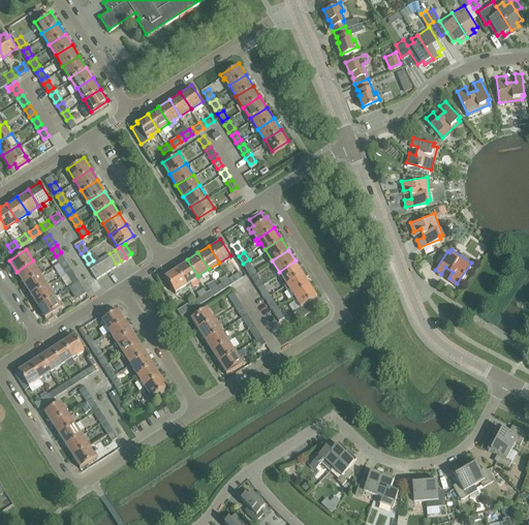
[(110,253),(105,256),(112,267),(116,264),(110,253)]
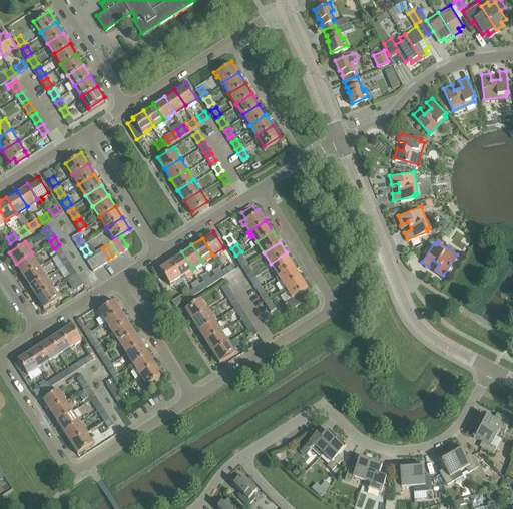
[(61,259),(66,256),(62,248),(57,251),(61,259)]
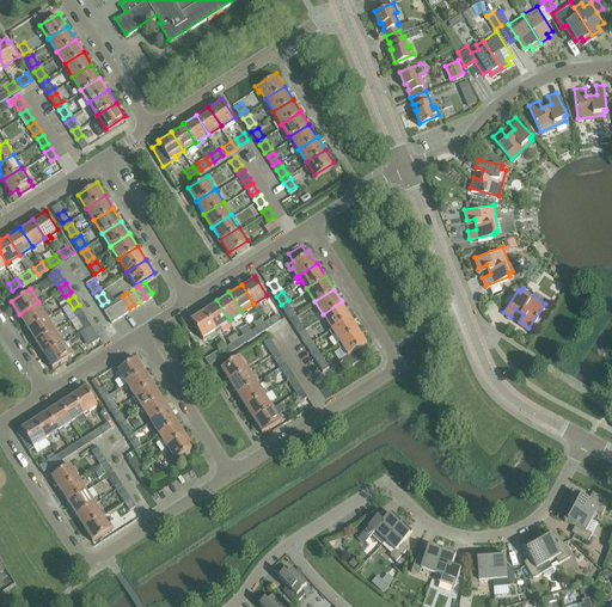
[(122,296),(116,301),(123,312),(129,308),(122,296)]
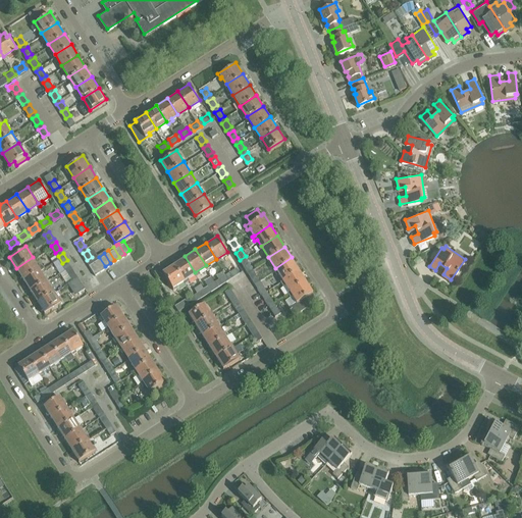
[(184,279),(195,272),(185,256),(173,263),(184,279)]
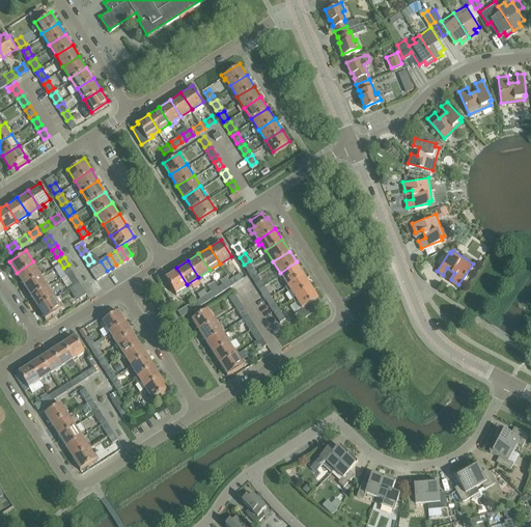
[(24,283),(40,273),(45,270),(43,267),(37,269),(33,261),(17,273),(24,283)]
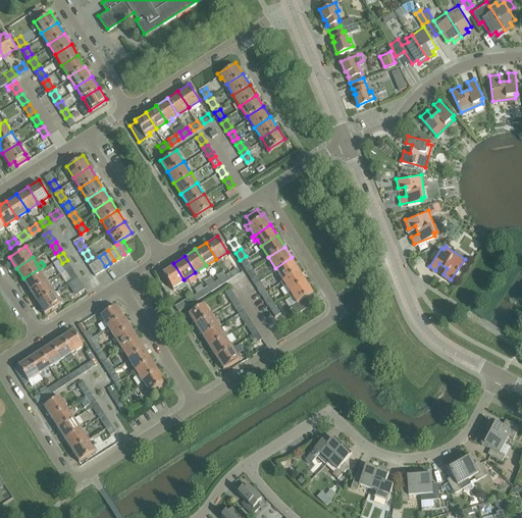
[(99,257),(94,260),(100,269),(105,266),(99,257)]
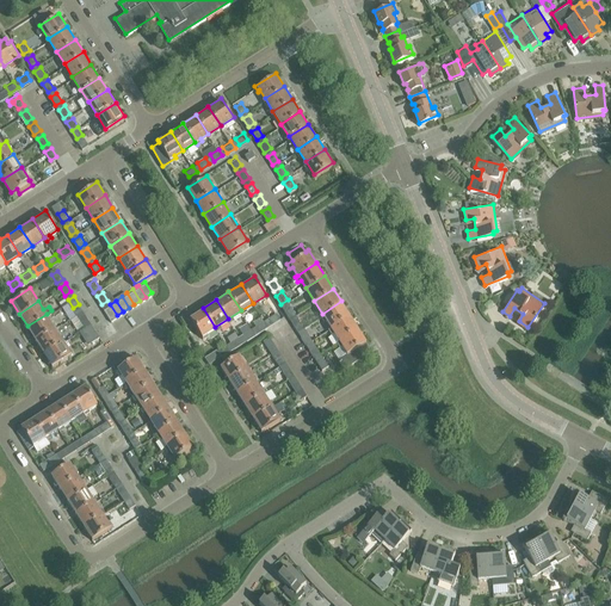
[(341,301),(322,314),(329,326),(350,314),(341,301)]
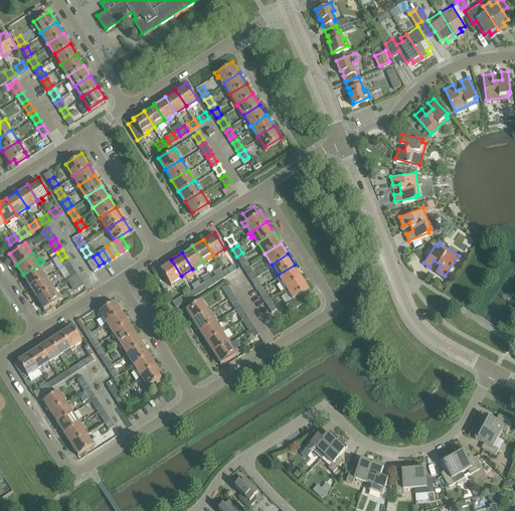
[(93,257),(88,260),(94,269),(99,266),(93,257)]
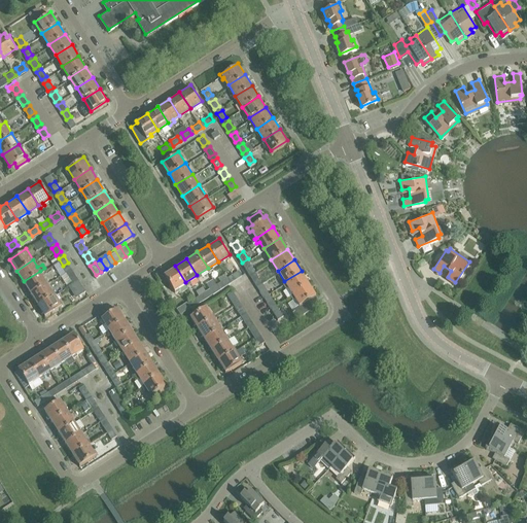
[(250,263),(245,266),(249,273),(254,270),(250,263)]
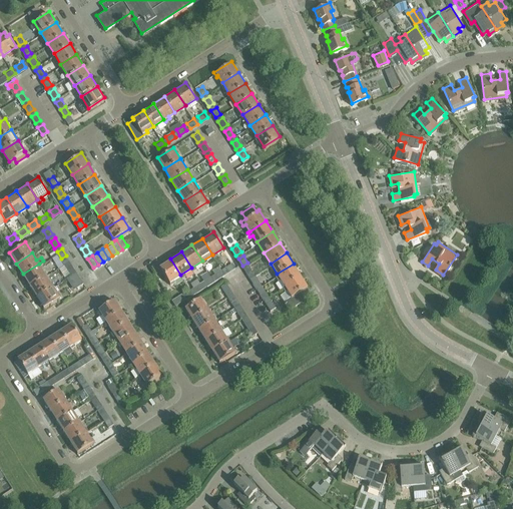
[(180,275),(170,259),(159,266),(169,282),(180,275)]
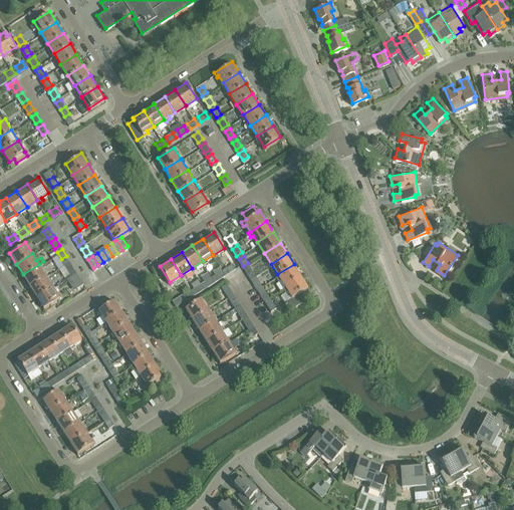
[(68,270),(73,267),(69,260),(63,263),(68,270)]
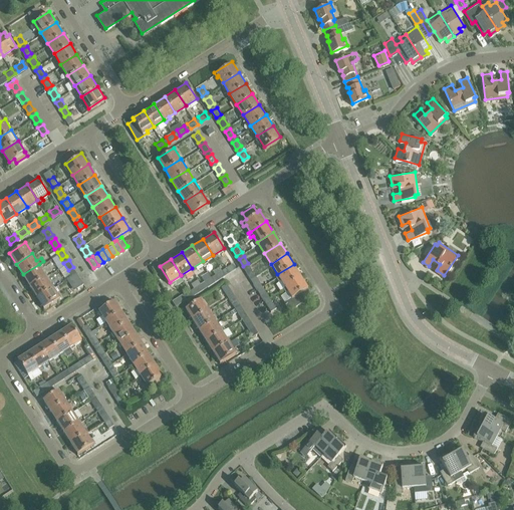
[(225,265),(229,271),(236,266),(232,261),(225,265)]
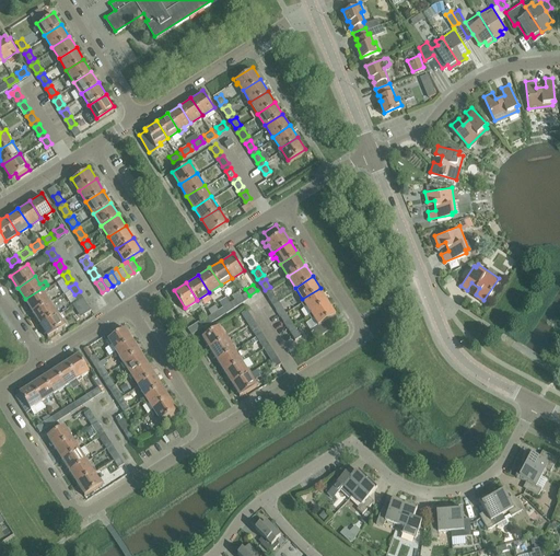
[(25,299),(32,311),(50,300),(43,288),(25,299)]
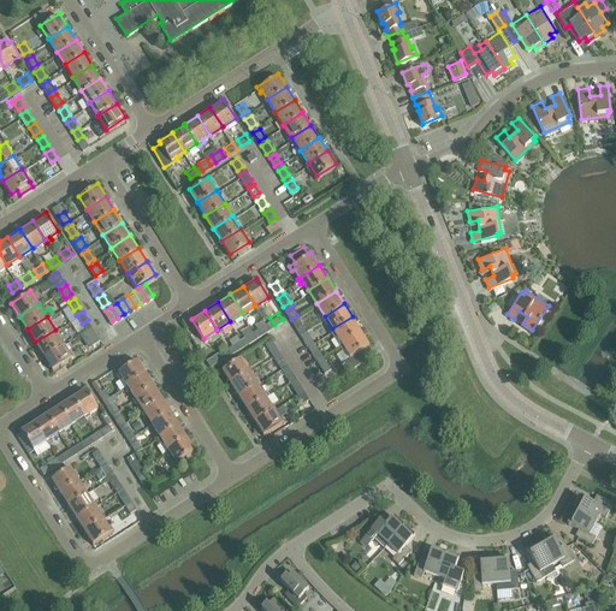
[(330,331),(332,336),(336,333),(341,342),(360,330),(353,316),(332,328),(330,331)]
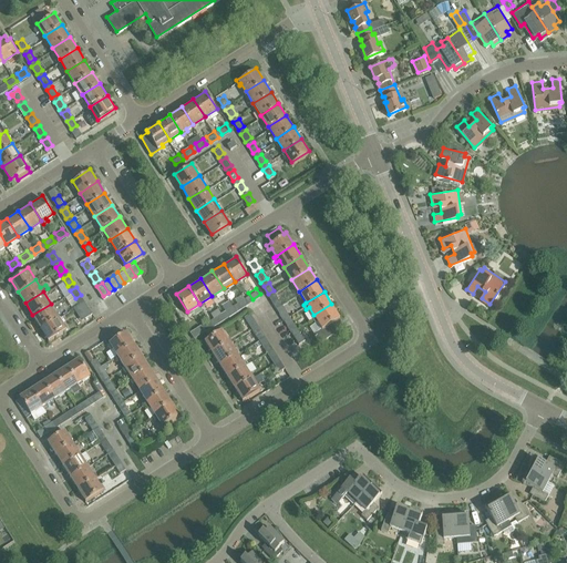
[(277,295),(271,298),(276,306),(281,303),(277,295)]
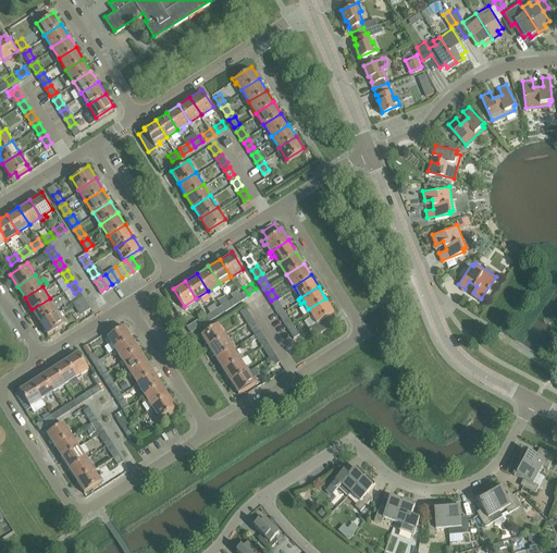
[(233,295),(236,300),(244,296),(240,291),(233,295)]
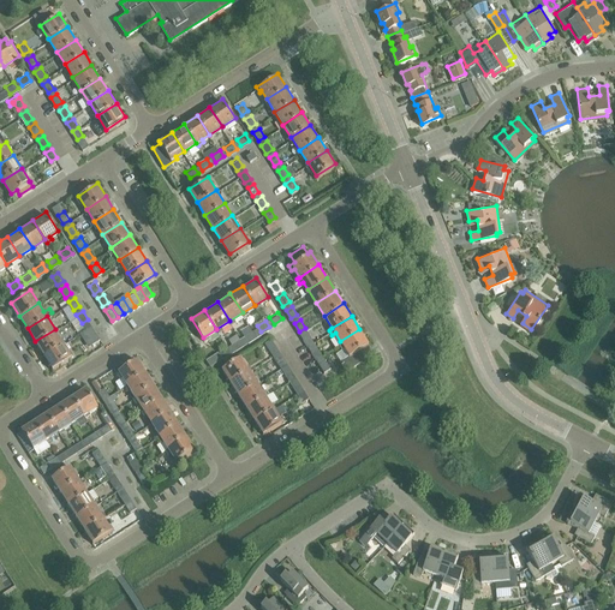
[(79,330),(88,345),(100,338),(90,323),(79,330)]
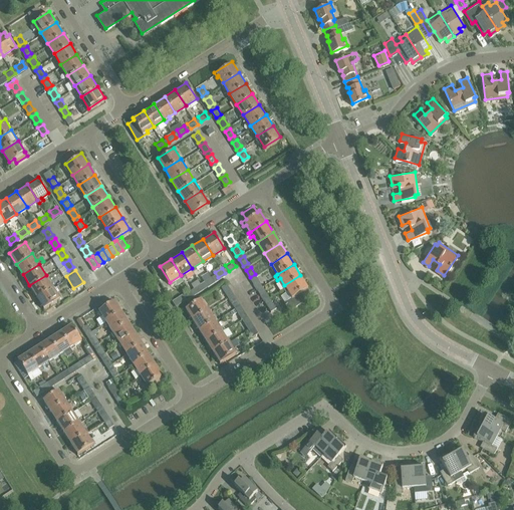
[(46,275),(29,285),(36,296),(52,285),(46,275)]
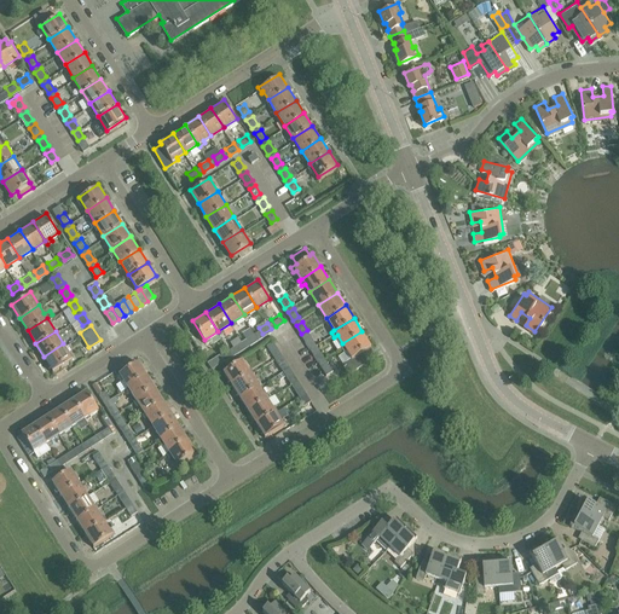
[(246,336),(249,342),(258,337),(254,331),(246,336)]
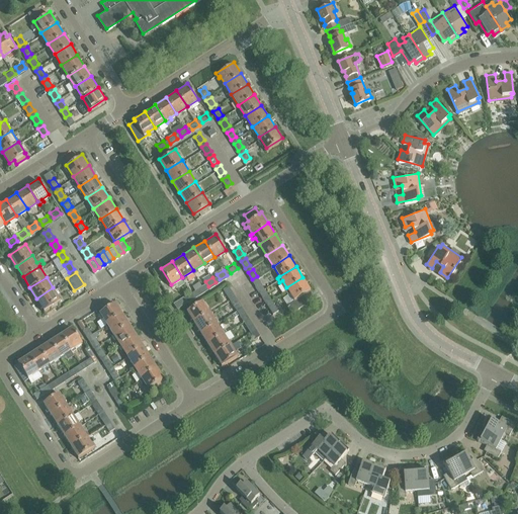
[(315,295),(303,277),(286,287),(284,289),(286,293),(282,295),(291,310),(315,295)]
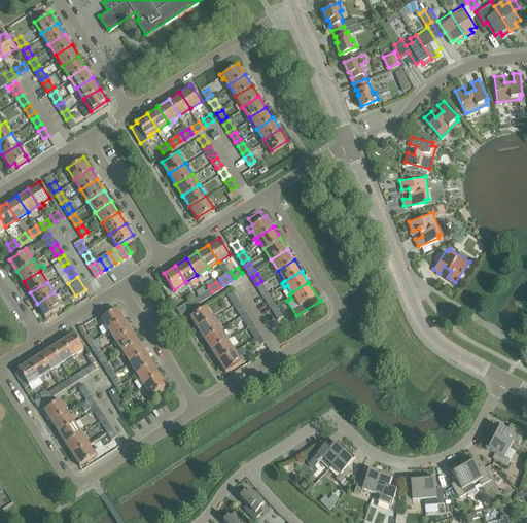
[(265,284),(258,288),(264,295),(269,291),(265,284)]
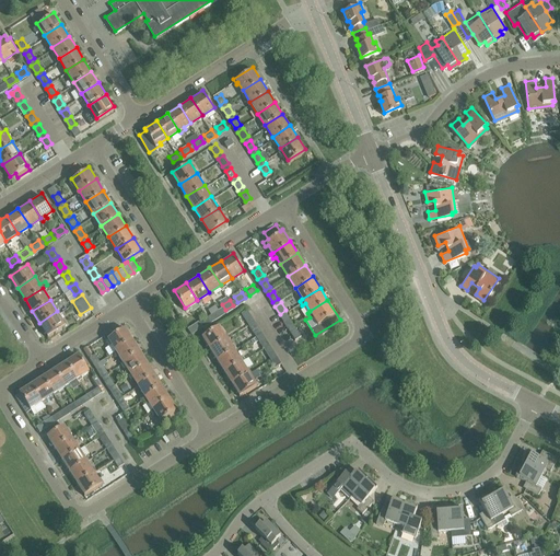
[(210,312),(214,317),(222,313),(218,307),(210,312)]
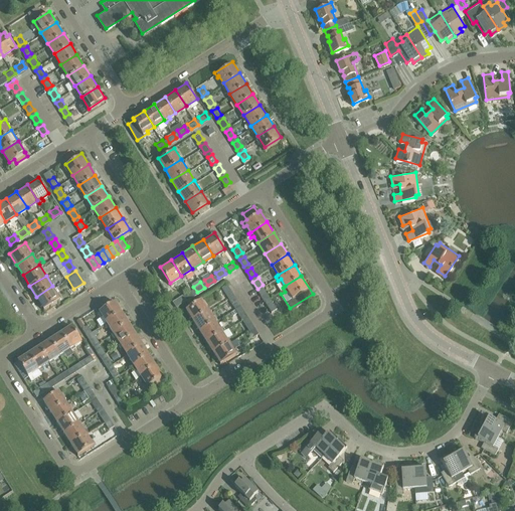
[(226,282),(221,285),(225,292),(231,289),(226,282)]
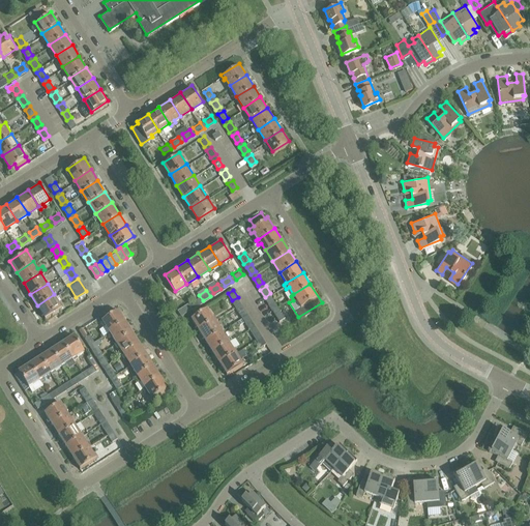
[(281,296),(284,302),(291,299),(288,293),(281,296)]
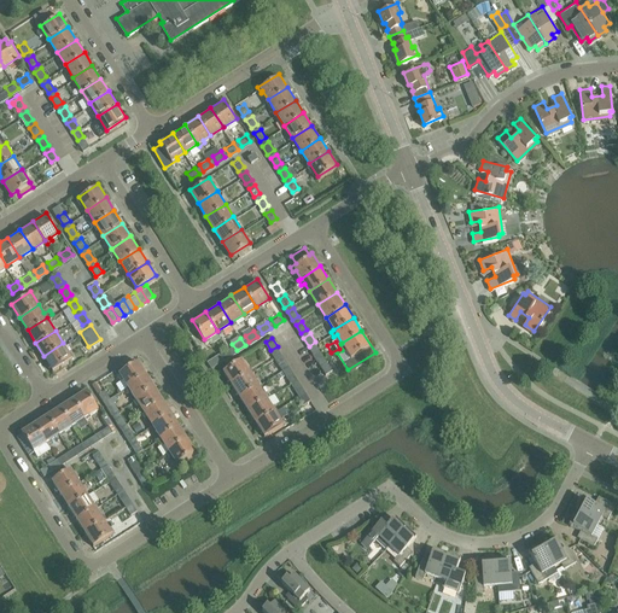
[(63,343),(44,356),(52,369),(71,356),(74,355),(70,350),(68,351),(63,343)]
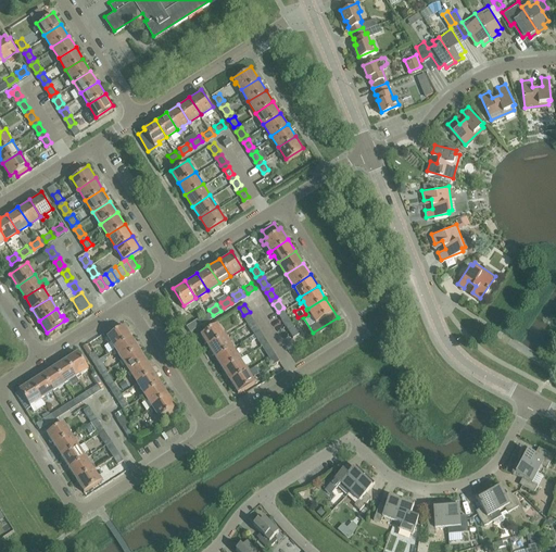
[(198,317),(201,323),(209,317),(205,312),(198,317)]
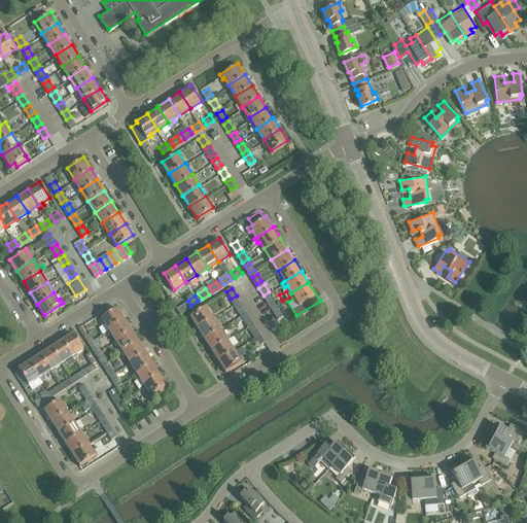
[(271,295),(266,299),(270,306),(276,303),(271,295)]
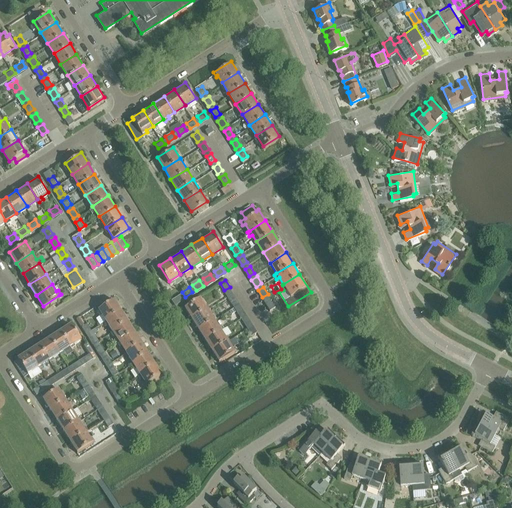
[(231,301),(236,298),(232,291),(227,294),(231,301)]
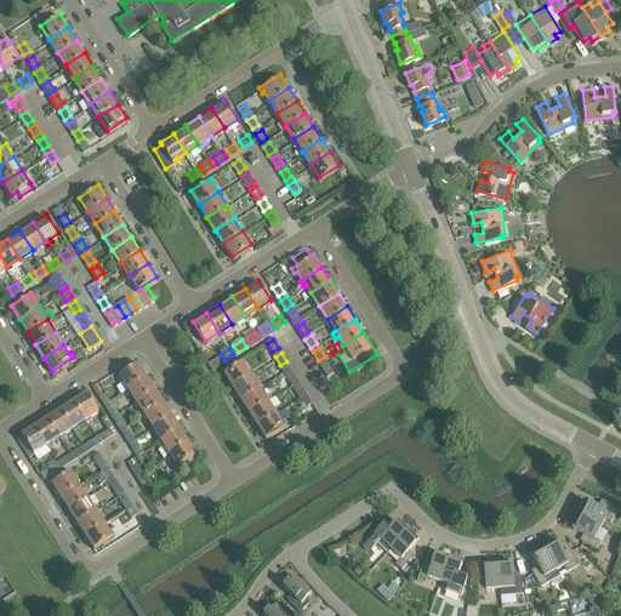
[(232,385),(251,372),(243,359),(223,371),(232,385)]
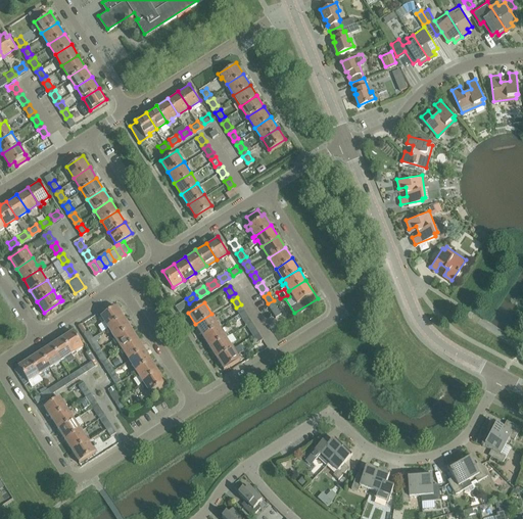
[(107,326),(124,315),(116,303),(100,315),(107,326)]
